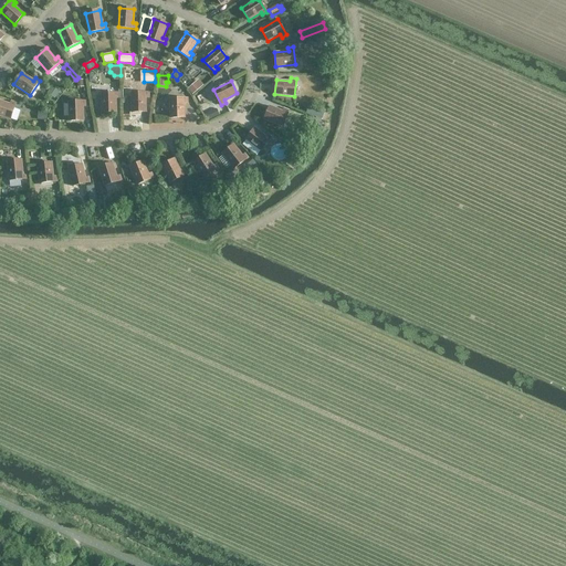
[(195,83),(188,88),(192,94),(200,88),(195,83)]
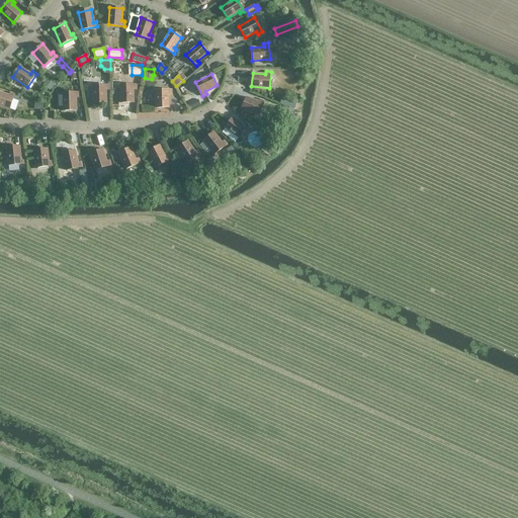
[(51,89),(54,83),(47,79),(42,85),(51,89)]
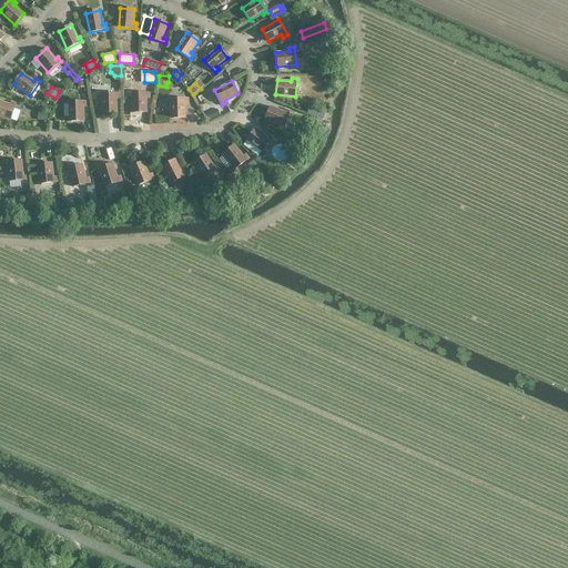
[(149,92),(132,93),(132,113),(146,112),(146,98),(150,98),(149,92)]
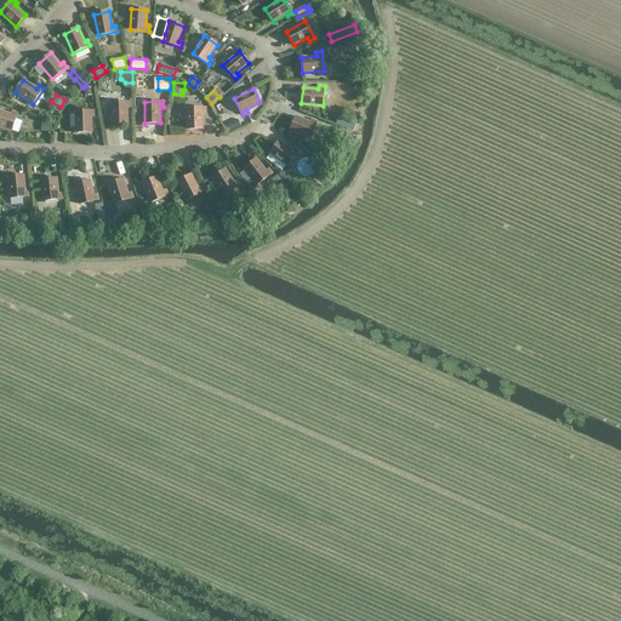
[(112,124),(127,124),(127,108),(131,108),(130,102),(112,102),(112,124)]
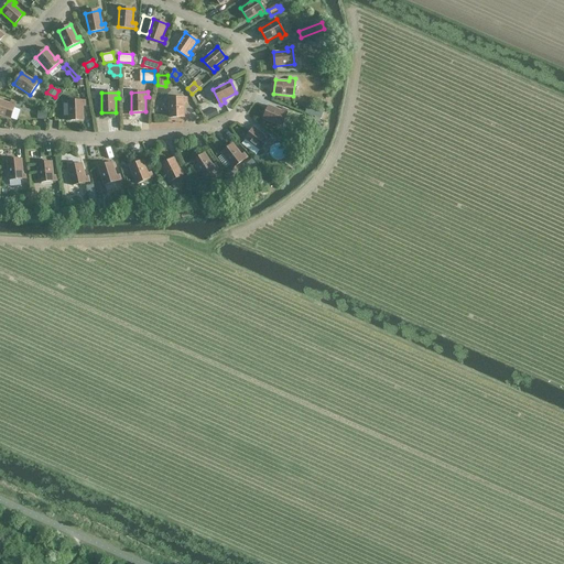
[(184,102),(187,102),(186,97),(170,98),(170,117),(184,117),(184,102)]
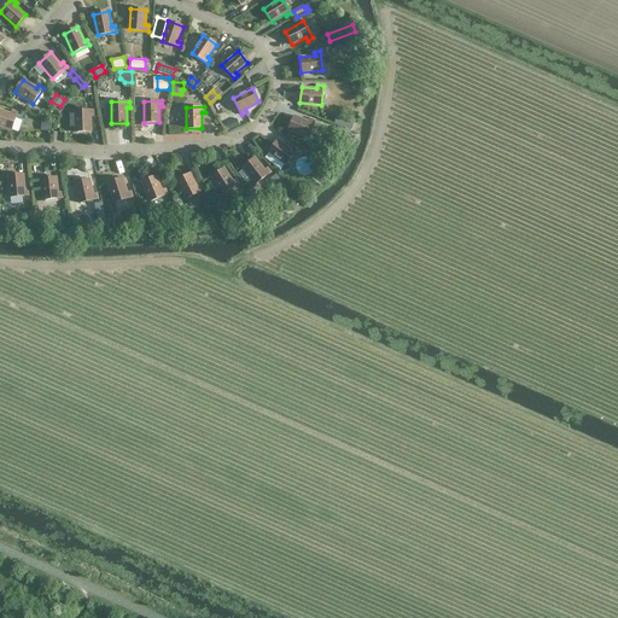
[(0,126),(11,130),(17,112),(12,110),(11,114),(0,110),(0,126)]
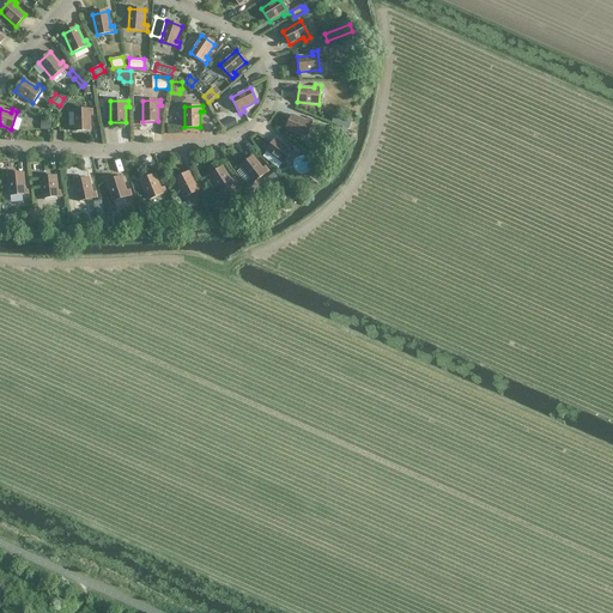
[(90,131),(90,115),(93,115),(93,109),(74,110),(76,131),(90,131)]
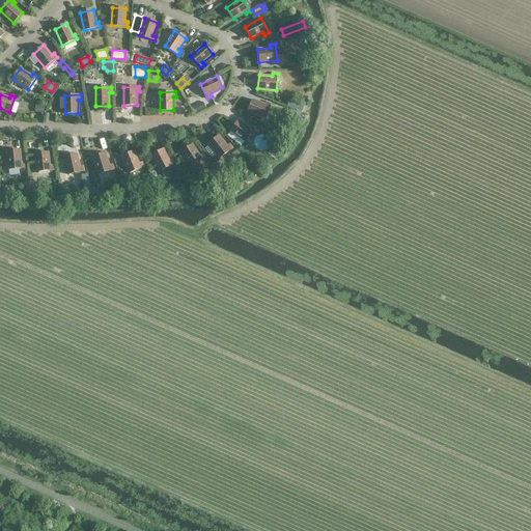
[(290,96),(287,106),(297,110),(296,112),(301,114),(305,103),(290,96)]
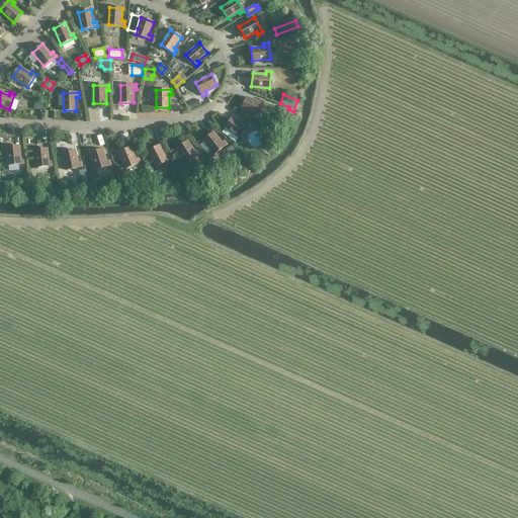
[(258,115),(264,100),(260,99),(259,101),(247,97),(242,108),(258,115)]
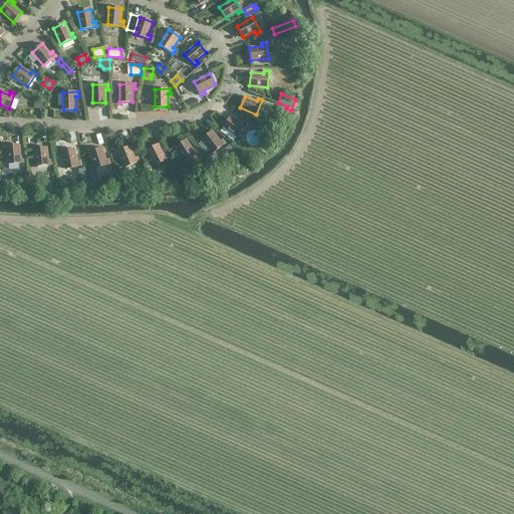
[(42,109),(43,101),(34,100),(33,108),(42,109)]
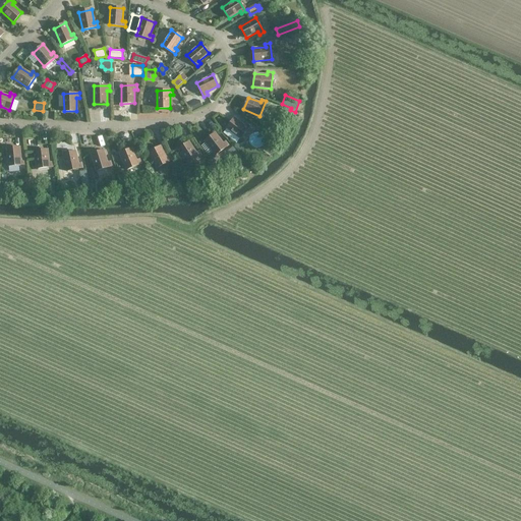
[(188,106),(191,111),(197,108),(195,103),(188,106)]
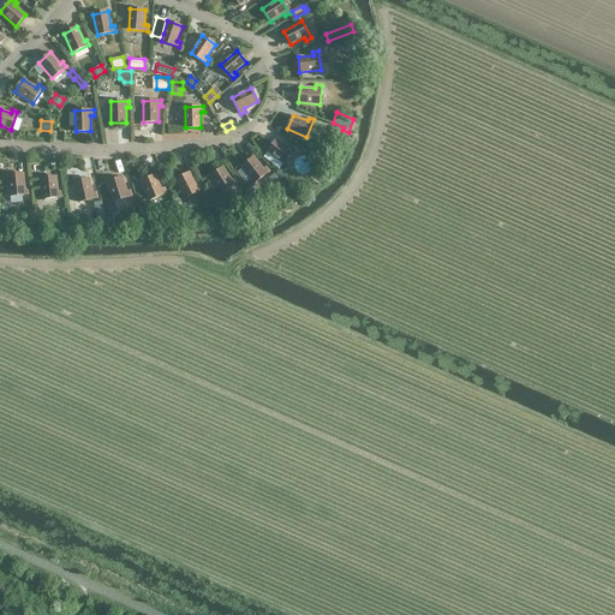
[(346,144),(350,133),(335,127),(332,138),(346,144)]
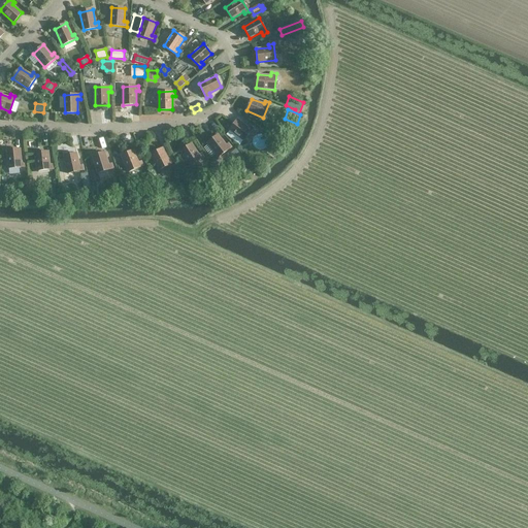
[(254,128),(250,125),(248,127),(237,119),(229,130),(243,140),(254,128)]
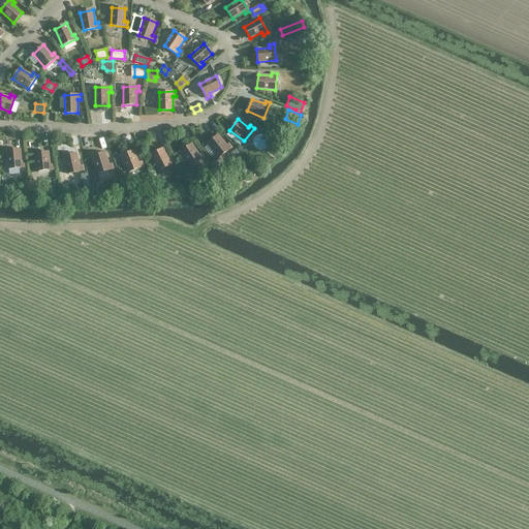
[(228,144),(226,145),(218,134),(208,143),(219,157),(231,147),(228,144)]
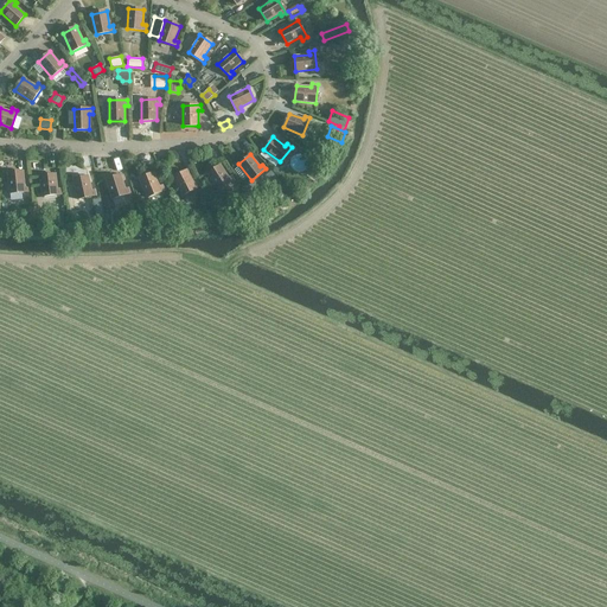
[(323,170),(313,163),(310,166),(311,168),(319,176),(323,170)]
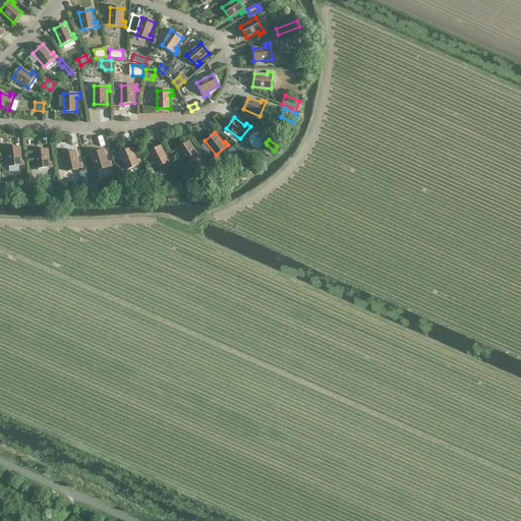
[(187,164),(201,155),(198,151),(196,153),(189,141),(178,149),(187,164)]
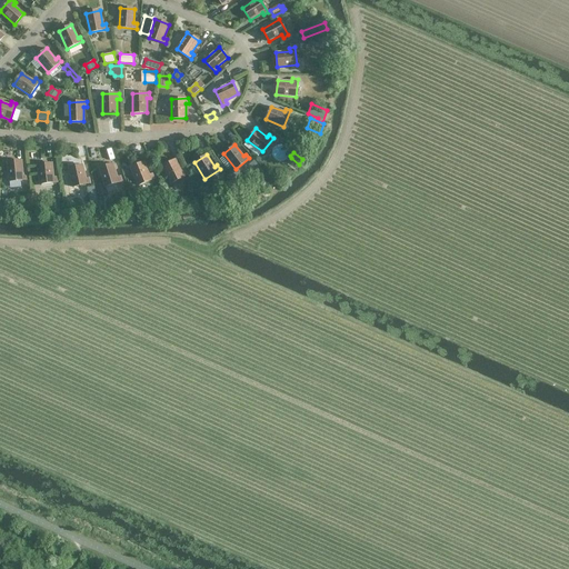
[(171,183),(187,176),(185,170),(181,172),(176,159),(162,166),(171,183)]
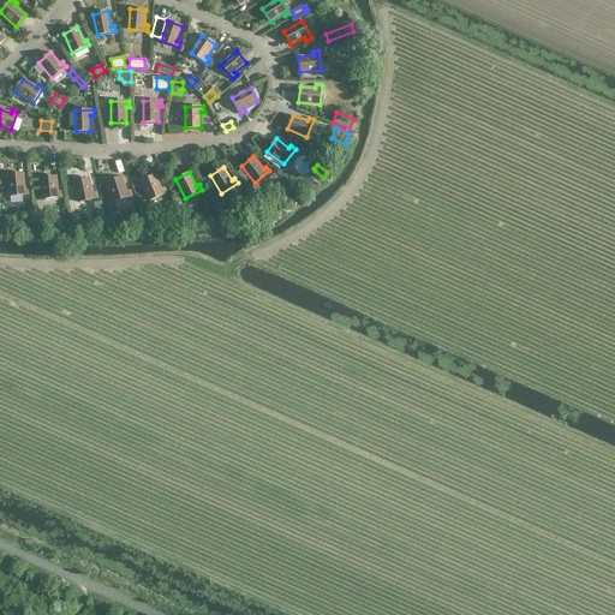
[(23,173),(9,175),(10,196),(29,195),(29,189),(25,189),(23,173)]
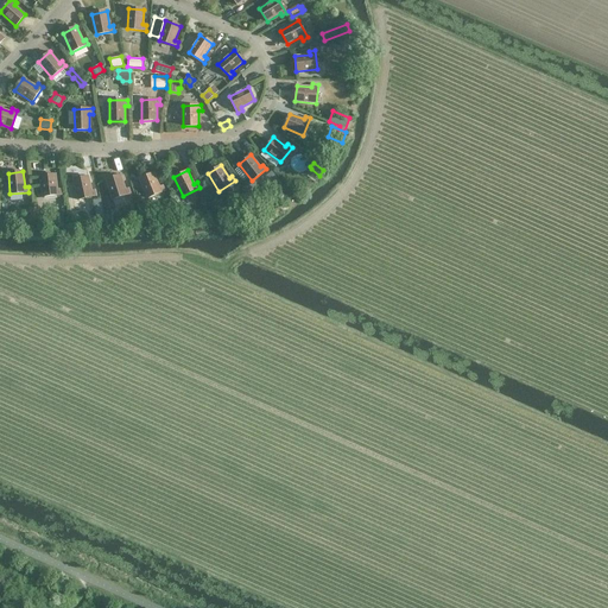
[(147,198),(162,192),(165,191),(163,185),(159,187),(153,173),(140,179),(147,198)]
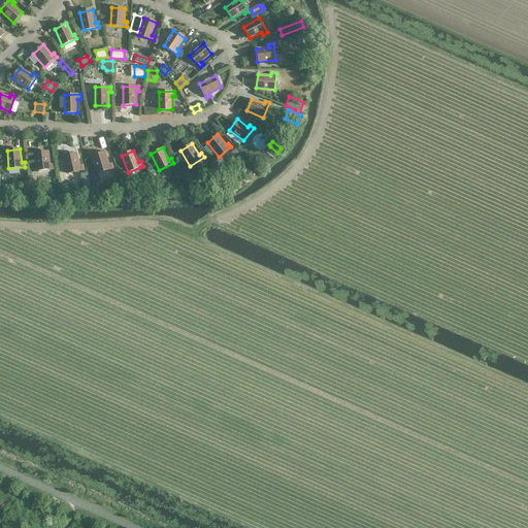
[(35,153),(37,171),(54,169),(53,164),(50,164),(48,152),(35,153)]
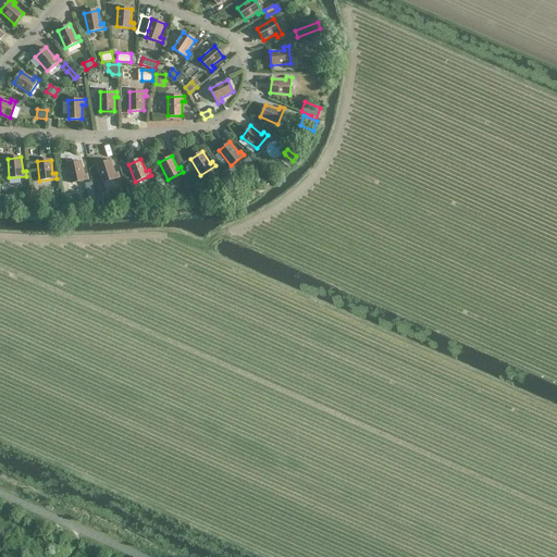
[(111,160),(97,164),(103,183),(120,177),(118,173),(114,173),(111,160)]
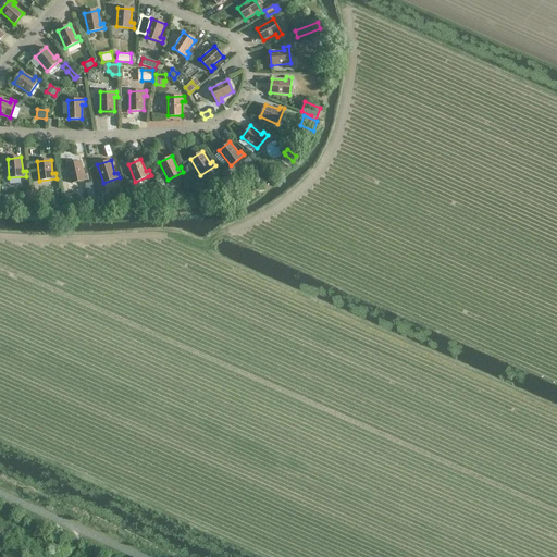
[(67,164),(72,183),(88,180),(87,174),(84,175),(81,161),(67,164)]
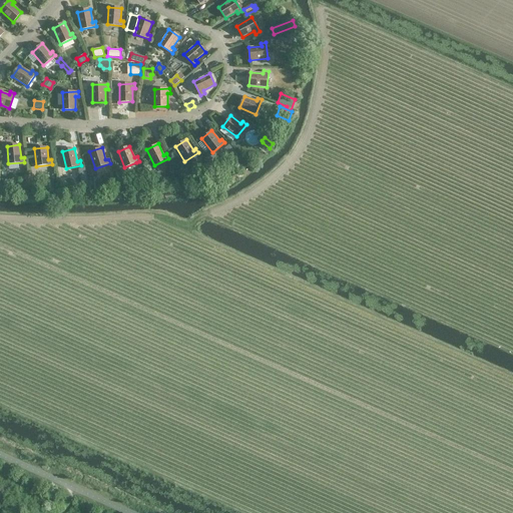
[(181,177),(173,181),(176,187),(184,183),(181,177)]
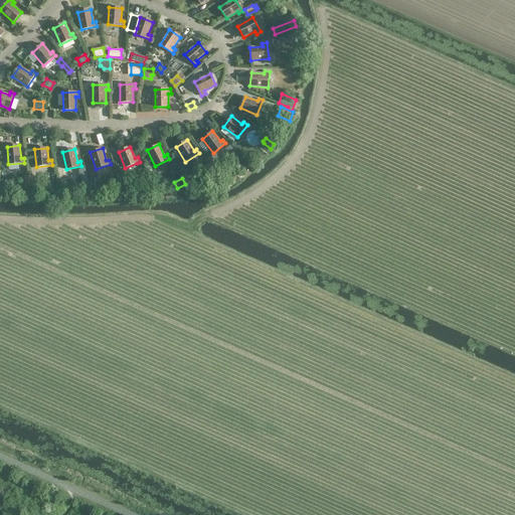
[(116,180),(109,184),(113,191),(116,189),(118,193),(123,191),(120,187),(116,180)]
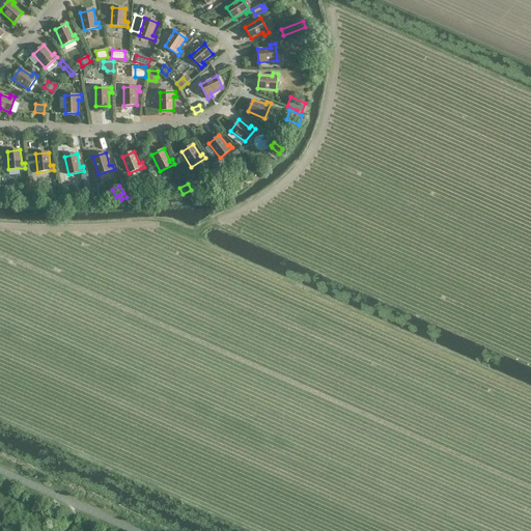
[(155,186),(146,189),(148,196),(157,194),(155,186)]
